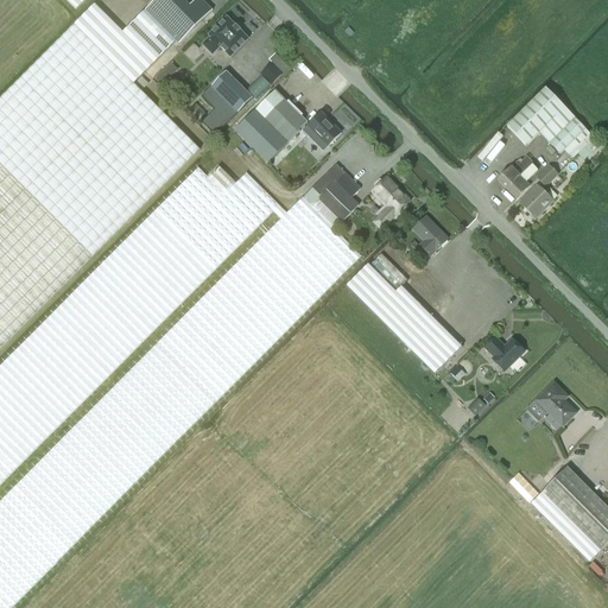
[(64,0),(76,11),(87,0),(64,0)]
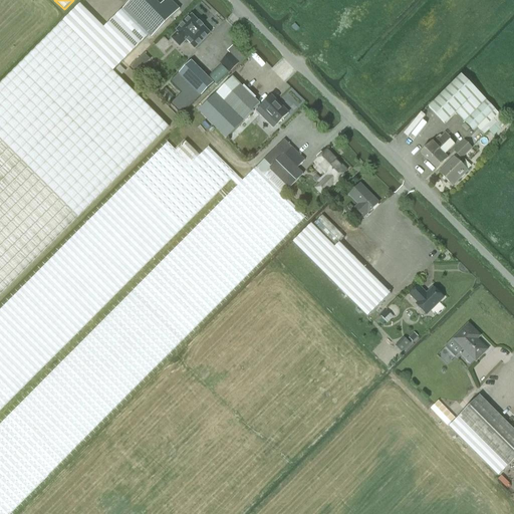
[(132,0),(122,10),(150,35),(152,37),(180,9),(171,0),(166,0),(161,6),(155,0),(132,0)]
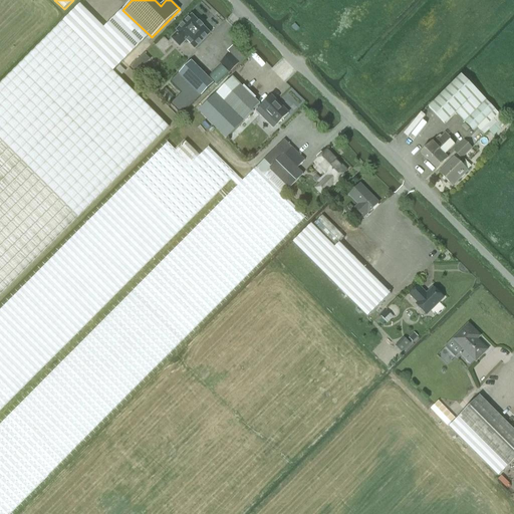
[(113,71),(150,35),(122,10),(106,26),(82,3),(0,84),(0,296),(172,124),(113,71)]
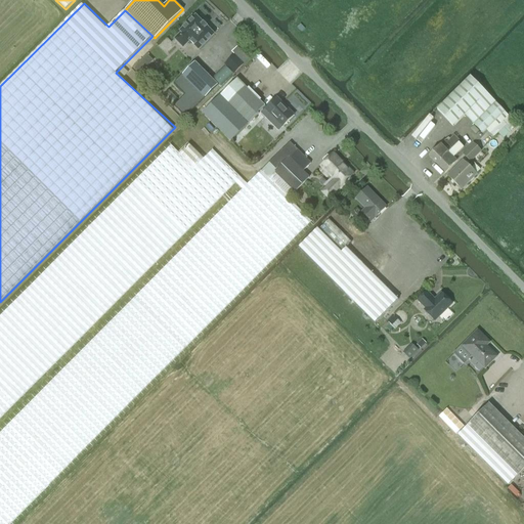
[(183,30),(174,39),(183,48),(189,42),(199,50),(214,35),(213,33),(195,16),(183,30)]
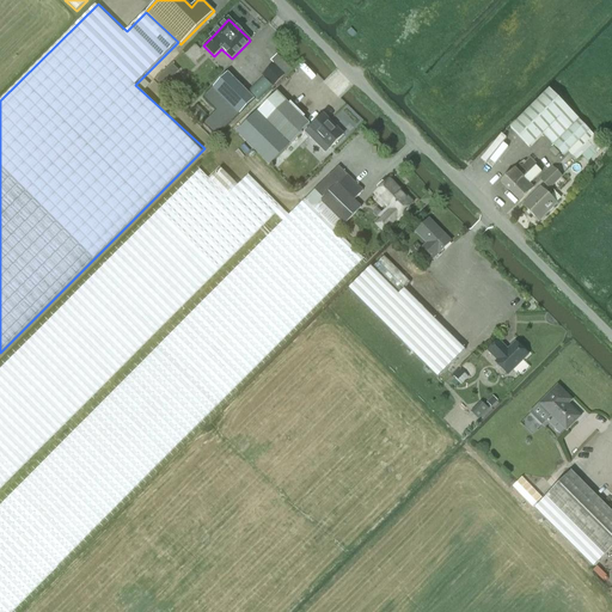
[(265,73),(262,77),(273,87),(275,84),(285,75),(286,77),(292,71),(277,55),(270,61),(274,65),(265,73)]
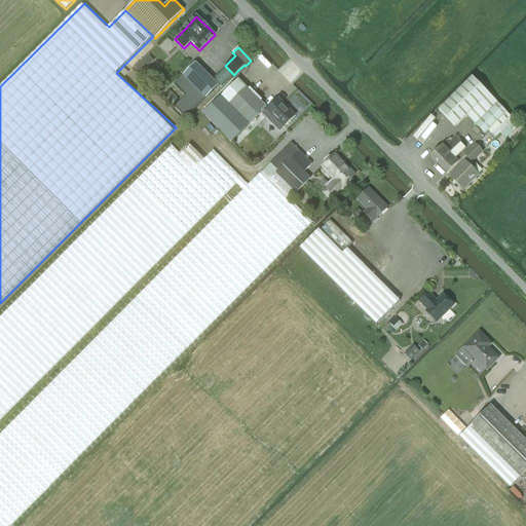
[(183,76),(175,84),(186,97),(175,107),(186,118),(205,99),(219,85),(213,79),(196,63),(183,76)]
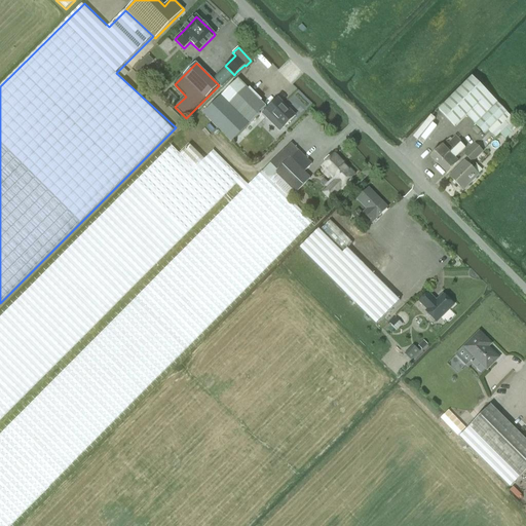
[(145,71),(139,65),(135,70),(140,75),(145,71)]
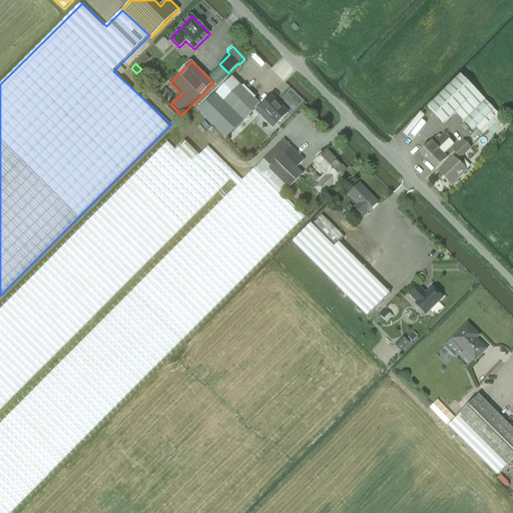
[(213,71),(207,77),(213,83),(215,84),(221,79),(227,72),(219,64),(213,71)]
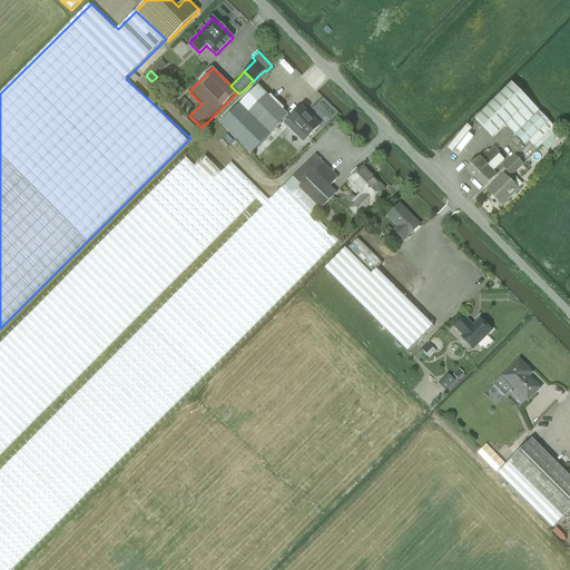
[(529,141),(537,150),(557,130),(511,85),(475,120),(493,138),(505,126),(526,145),(529,141)]
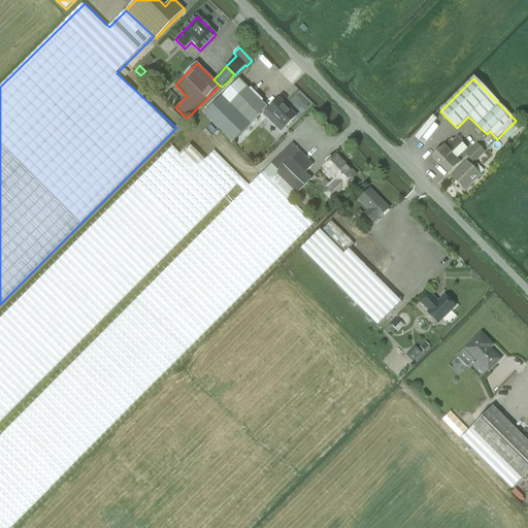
[(260,116),(260,114),(267,107),(239,79),(213,104),(215,104),(204,114),(233,143),(242,133),(260,116)]
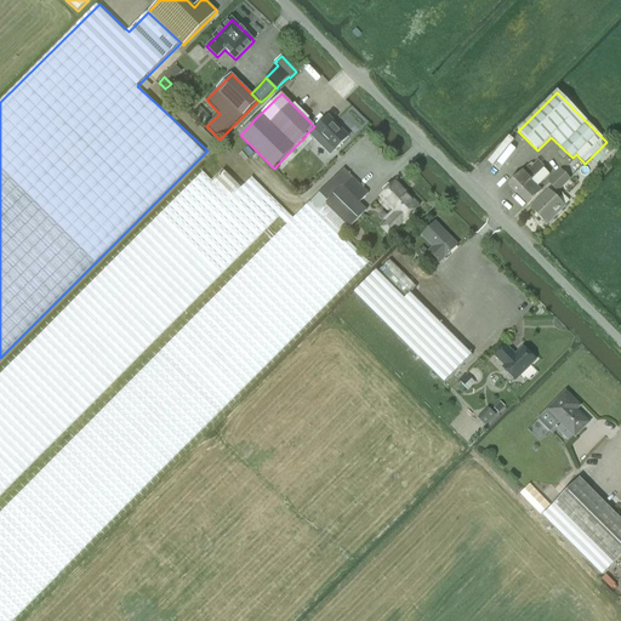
[(329,115),(308,135),(330,157),(349,136),(329,115)]
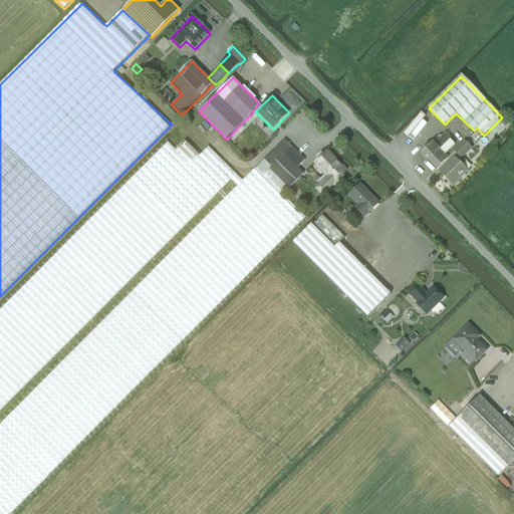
[(450,140),(451,140),(445,134),(438,141),(436,139),(432,143),(421,154),(429,162),(440,150),(446,145),(450,140)]
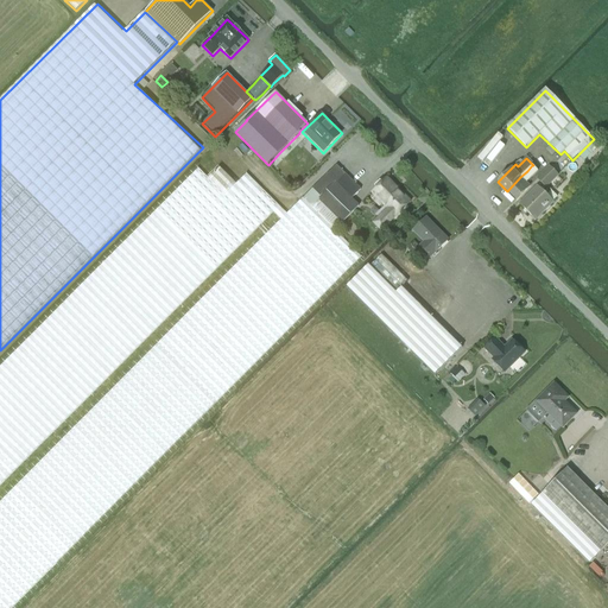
[(312,189),(303,200),(312,209),(335,232),(359,207),(352,200),(361,190),(336,165),(327,175),(312,189)]
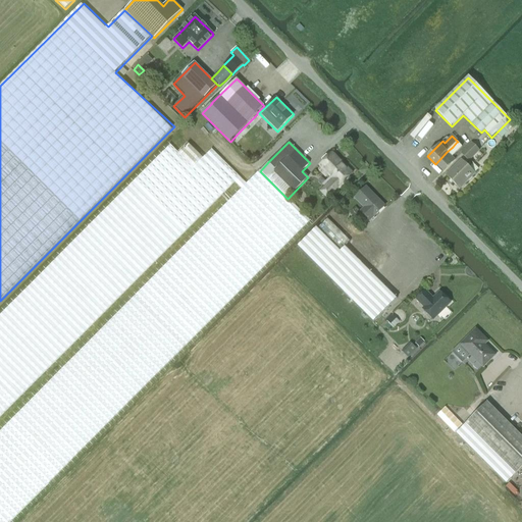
[(447,153),(452,158),(462,147),(457,142),(453,147),(447,153)]
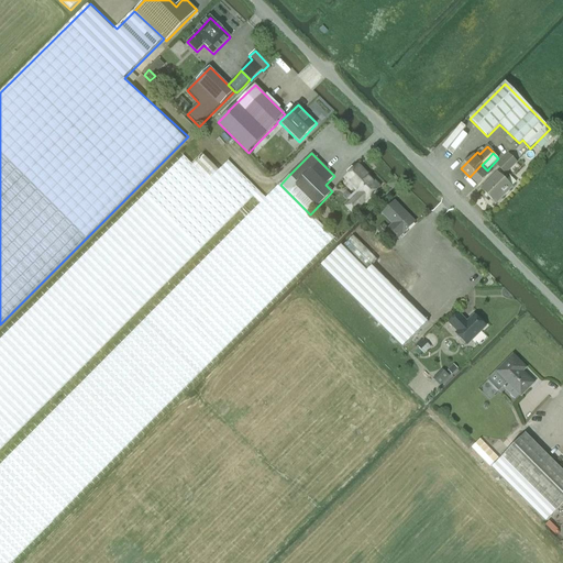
[(517,163),(516,163),(519,158),(514,153),(510,156),(508,155),(497,166),(506,174),(517,163)]
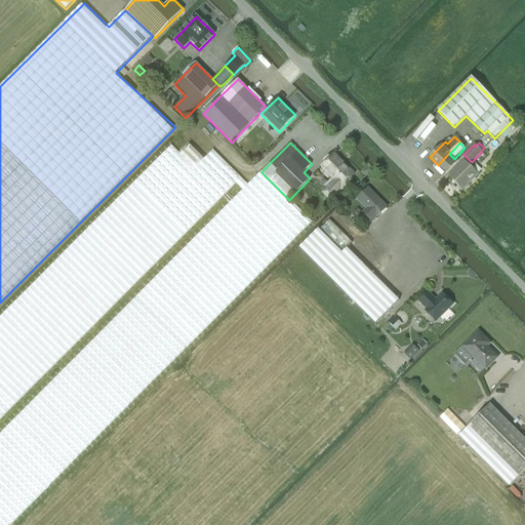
[(247,186),(212,151),(203,159),(189,145),(179,154),(170,146),(30,287),(0,317),(0,419),(132,287),(236,184),(242,190),(197,236),(0,434),(0,524),(9,524),(201,333),(207,327),(217,317),(229,306),(312,223),(289,200),(270,180),(260,171),(247,186)]
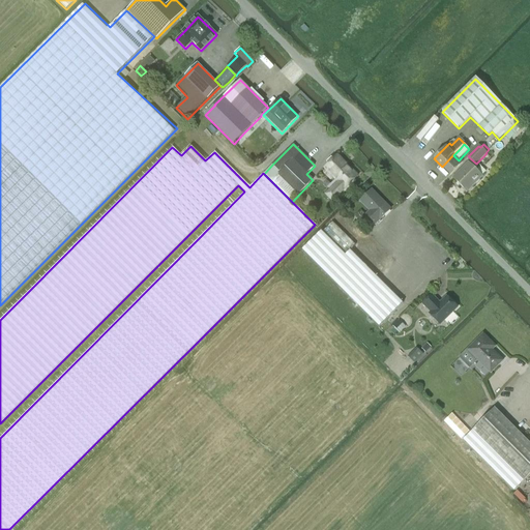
[(453,154),(442,167),(449,174),(462,163),(459,160),(453,155),(453,154)]
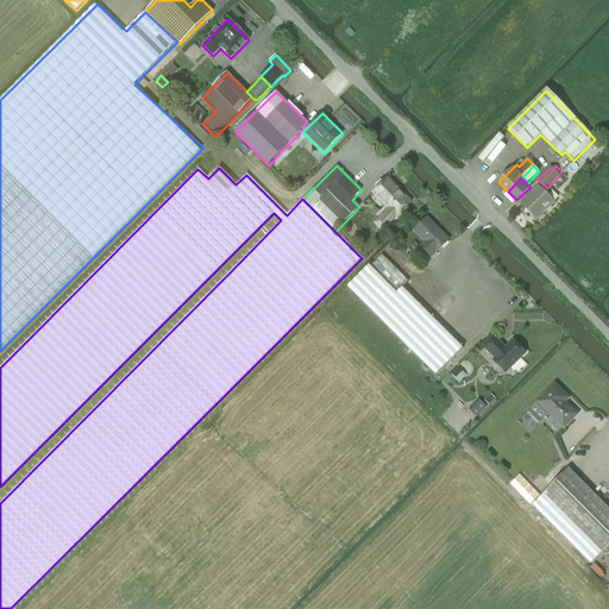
[(388,179),(380,187),(372,194),(375,196),(372,199),(378,205),(382,202),(388,209),(375,224),(382,231),(396,218),(412,203),(388,179)]
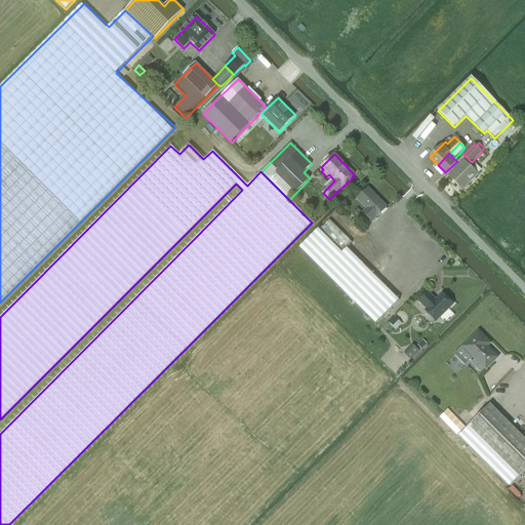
[(448,176),(461,190),(477,174),(481,170),(473,161),(468,166),(463,162),(448,176)]
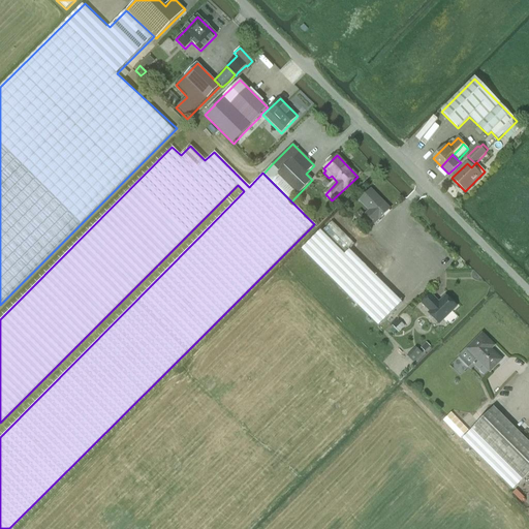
[(374,224),(390,209),(371,190),(360,201),(369,211),(365,214),(374,224)]
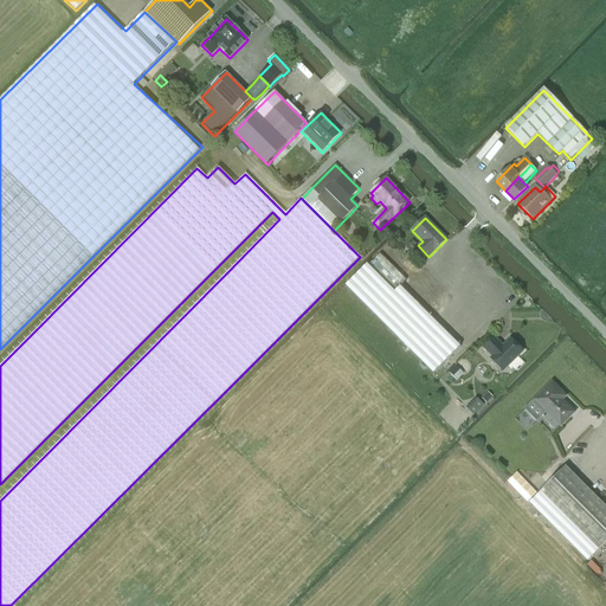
[(412,240),(405,247),(411,253),(417,246),(412,240)]
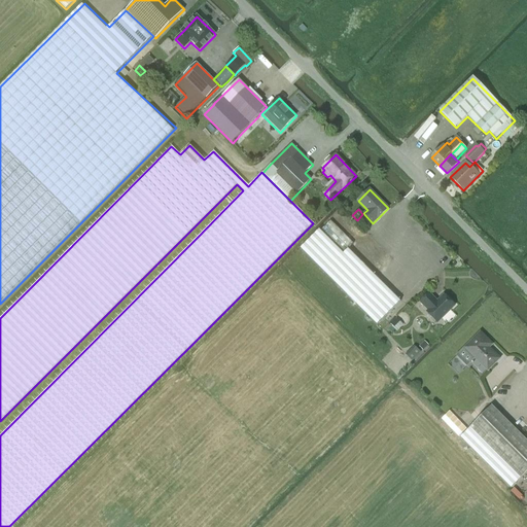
[(344,254),(348,249),(351,246),(353,244),(330,221),(320,232),(344,254)]
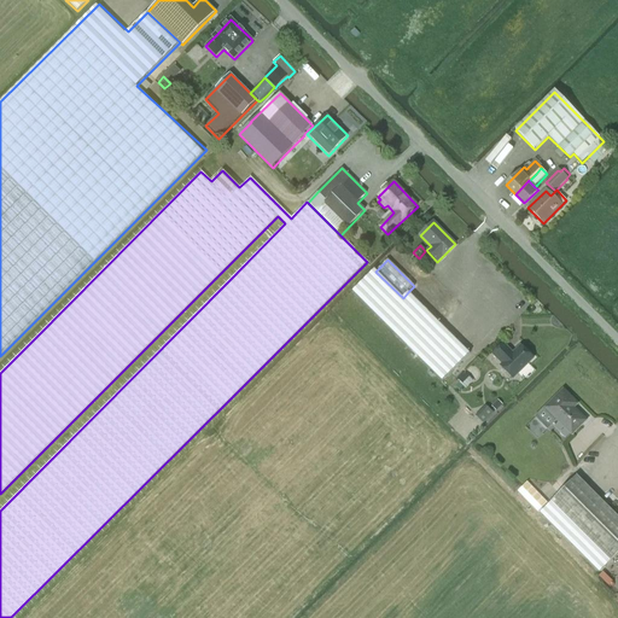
[(403,298),(375,272),(374,269),(351,292),(398,338),(419,359),(442,382),(470,354),(454,338),(447,331),(408,292),(403,298)]
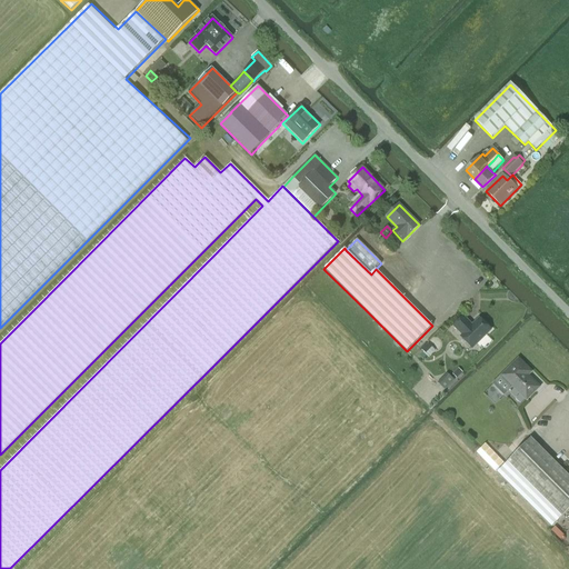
[(460,337),(472,349),(491,330),(479,319),(470,327),(468,323),(469,322),(463,317),(453,327),(462,336),(460,337)]
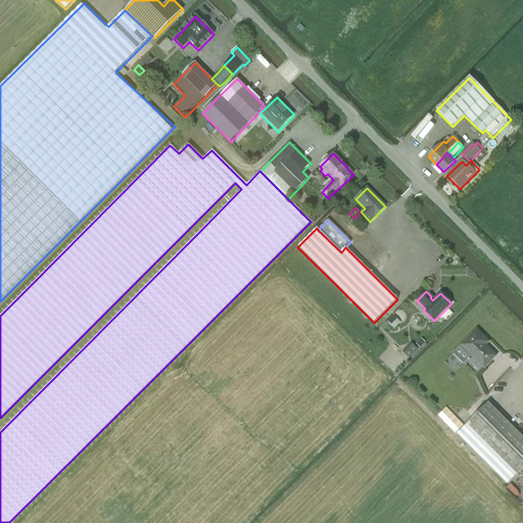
[(388,323),(394,328),(399,323),(394,317),(388,323)]
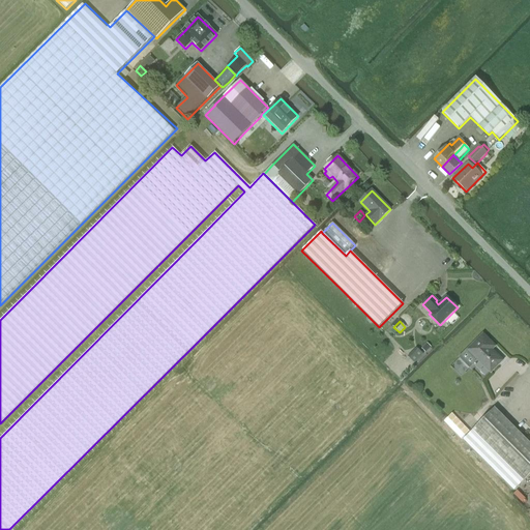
[(467,350),(459,358),(469,369),(477,360),(490,374),(503,361),(492,350),(496,347),(482,334),(467,350)]
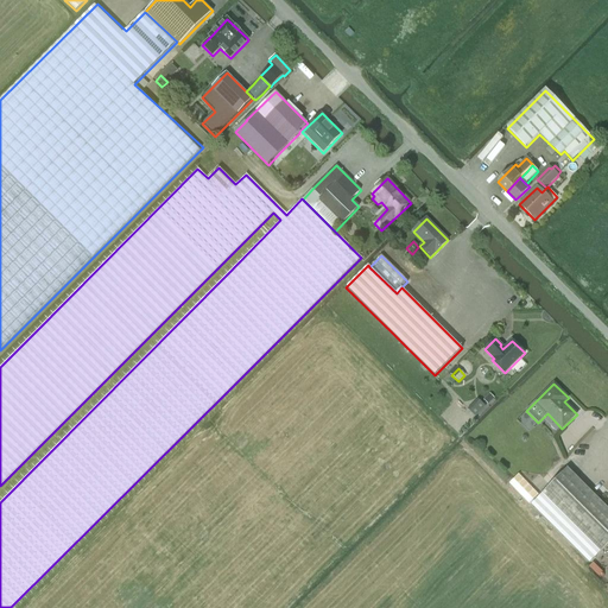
[(487,410),(479,401),(469,411),(477,419),(487,410)]
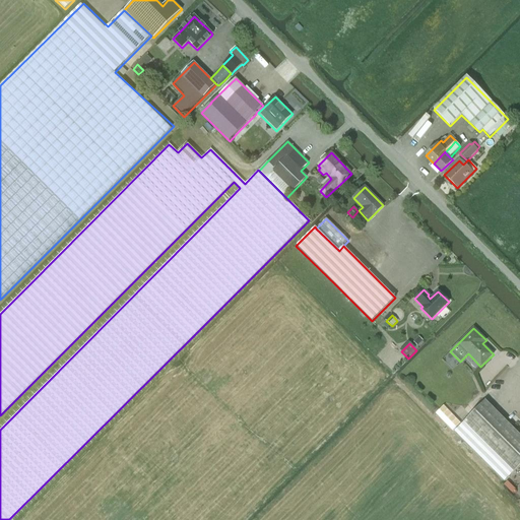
[(504,481),(519,465),(519,435),(484,400),(454,432),(504,481)]
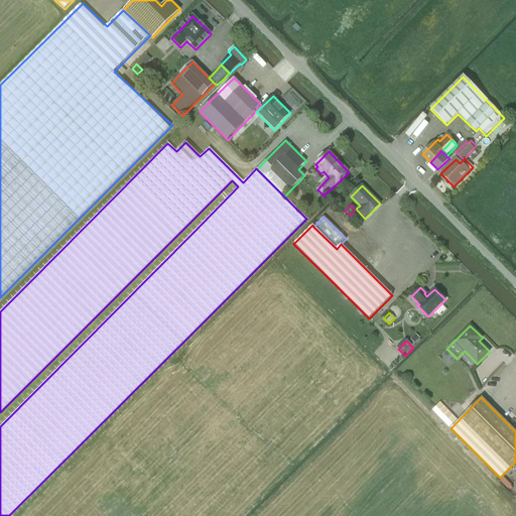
All buildings are outlined.
